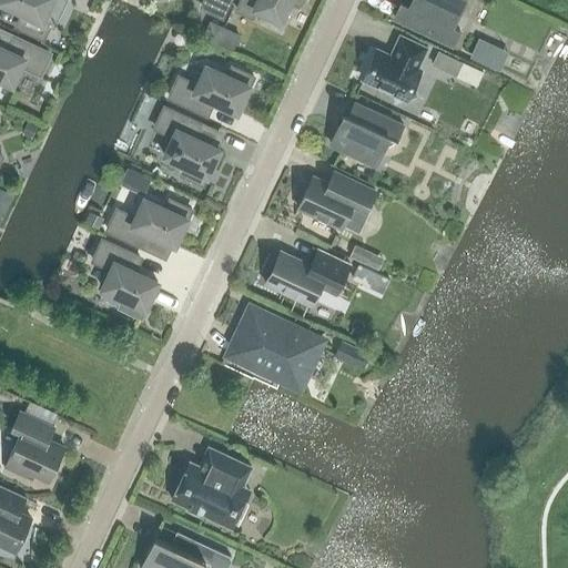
[(0,0),(0,2),(22,13),(17,27),(42,38),(48,27),(52,29),(64,0),(0,0)]
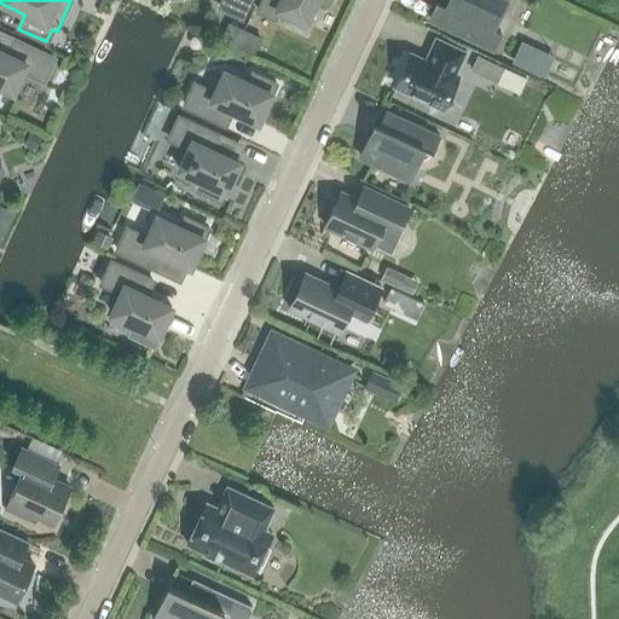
[(223,0),(219,7),(242,18),(249,0),(223,0)]
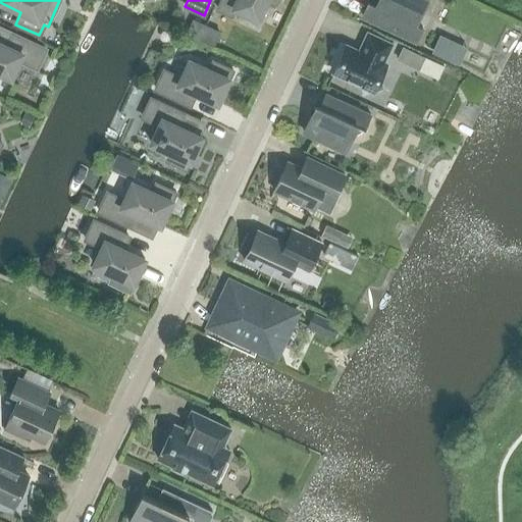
[(221,0),(218,9),(231,15),(235,9),(258,20),(267,0),(274,3),(276,0),(221,0)]
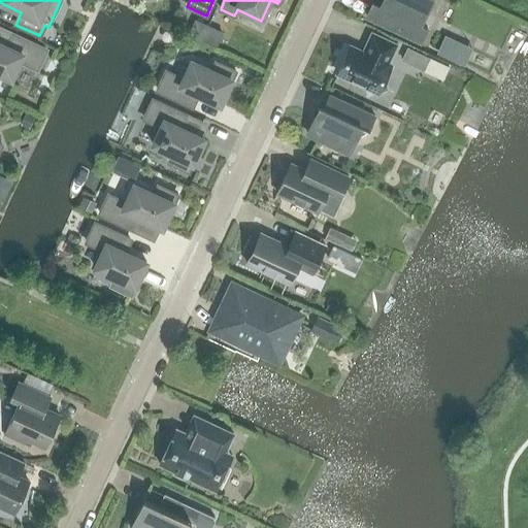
[(420,24),(430,0),(383,0),(381,6),(373,2),(367,17),(420,42),(427,28),(420,24)]
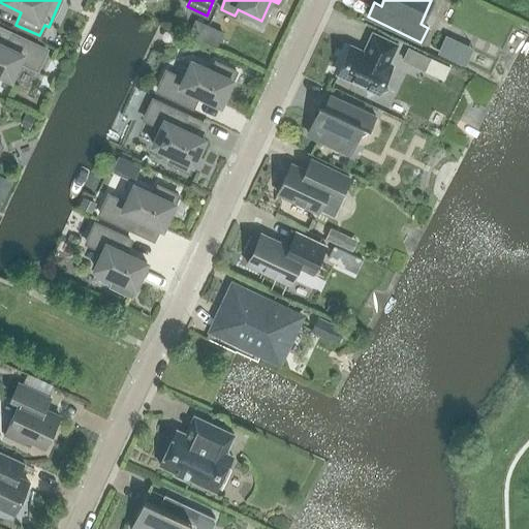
[(200,40),(208,26),(194,19),(187,34),(200,40)]
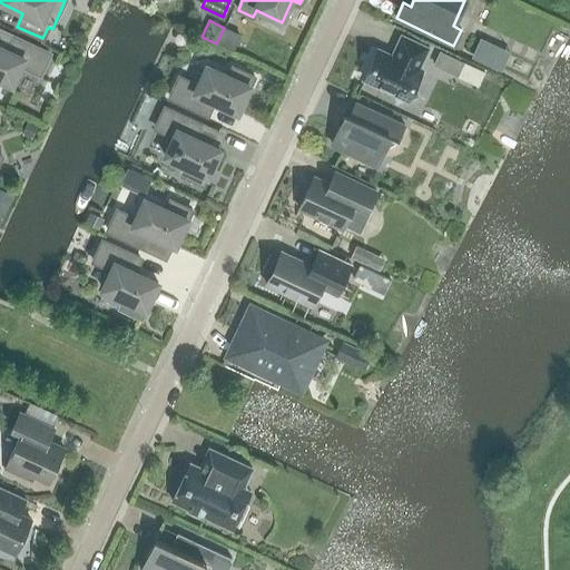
[(224,28),(216,43),(232,51),(239,35),(224,28)]
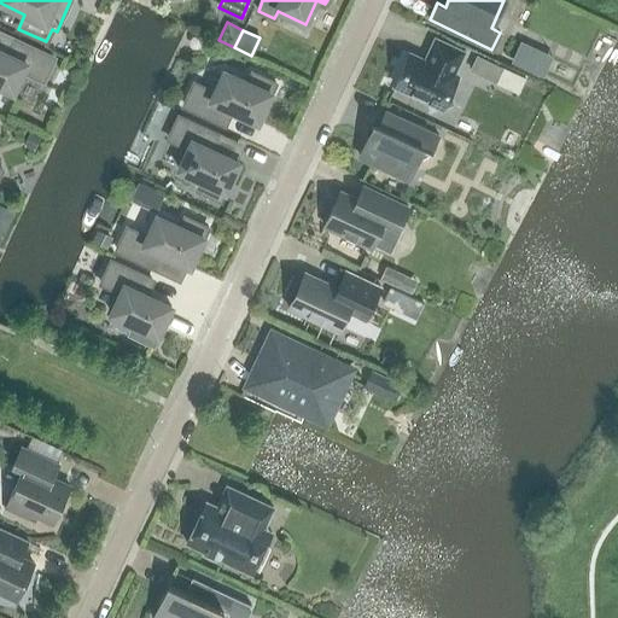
[(454,104),(449,93),(458,76),(454,75),(464,52),(435,39),(424,60),(410,54),(395,86),(426,100),(430,112),(454,104)]
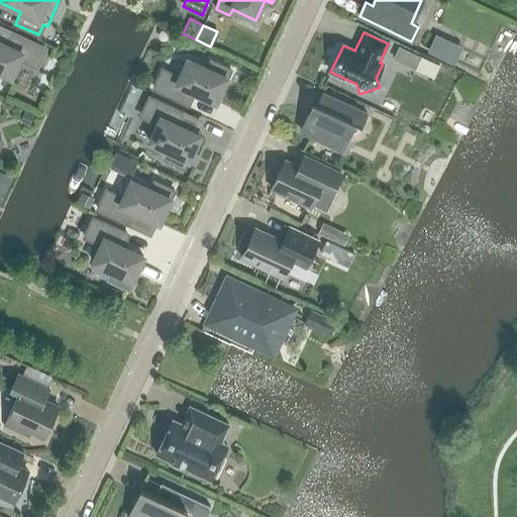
[(36,68),(44,48),(11,33),(5,45),(0,42),(0,72),(11,78),(19,60),(36,68)]
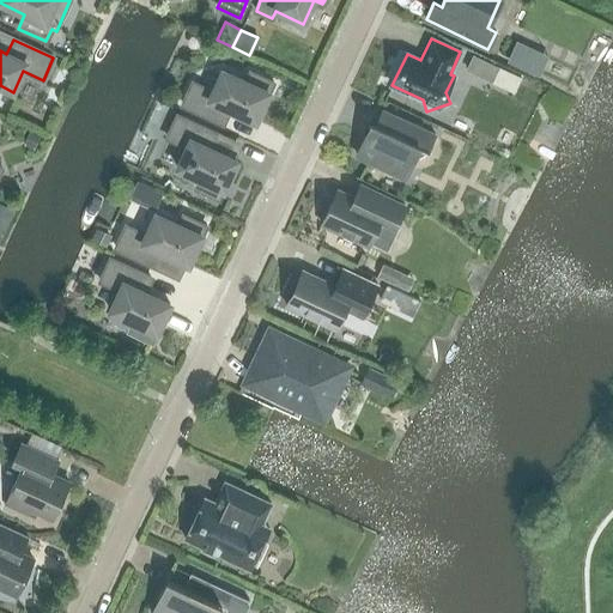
[(466,74),(490,85),(498,68),(474,58),(466,74)]
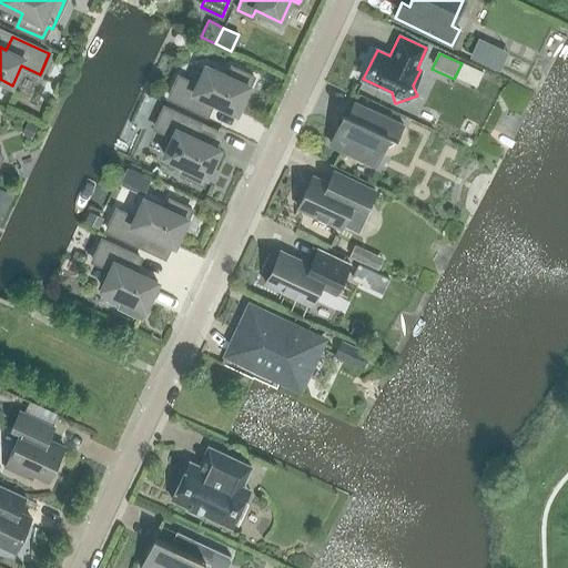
[(254,77),(245,73),(245,74),(232,68),(227,75),(206,66),(196,85),(179,77),(169,98),(206,114),(213,102),(236,113),(245,94),(254,77)]
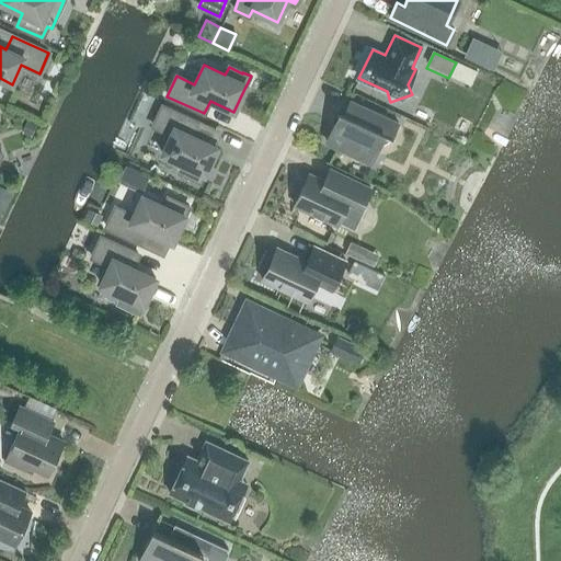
[(391,137),(398,123),(350,101),(344,115),(338,112),(338,114),(339,114),(327,141),(371,162),(384,135),(392,139),(393,138),(391,137)]
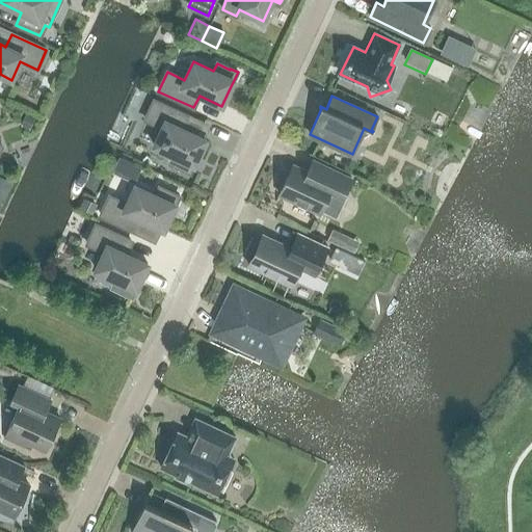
[(197,157),(206,140),(183,130),(189,117),(154,101),(145,120),(162,128),(154,147),(174,156),(170,163),(183,169),(183,170),(190,174),(197,157)]
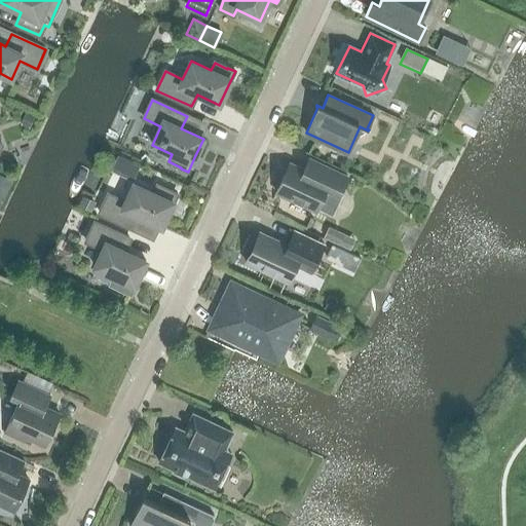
[(26,113),(21,124),(30,128),(35,117),(26,113)]
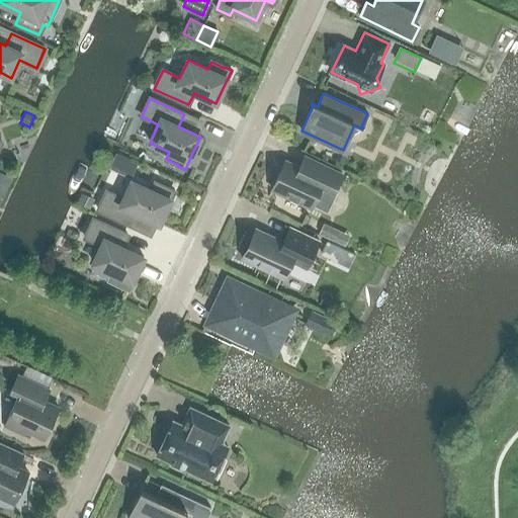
[(336,191),(334,190),(342,174),(313,160),(308,171),(285,161),(271,190),(311,208),(312,205),(326,212),(336,191)]
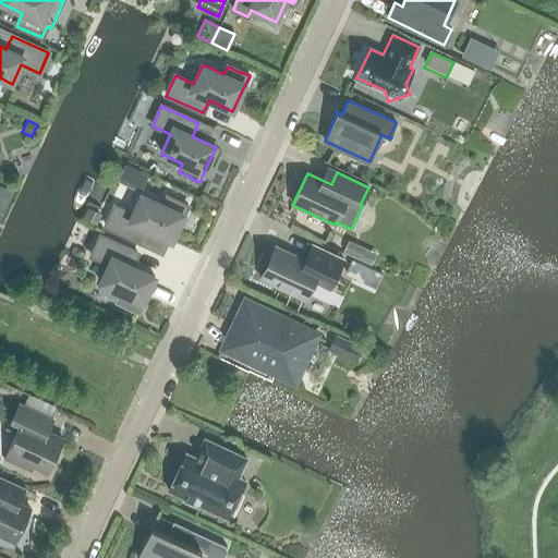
[(0,216),(2,218),(14,184),(0,180),(0,216)]
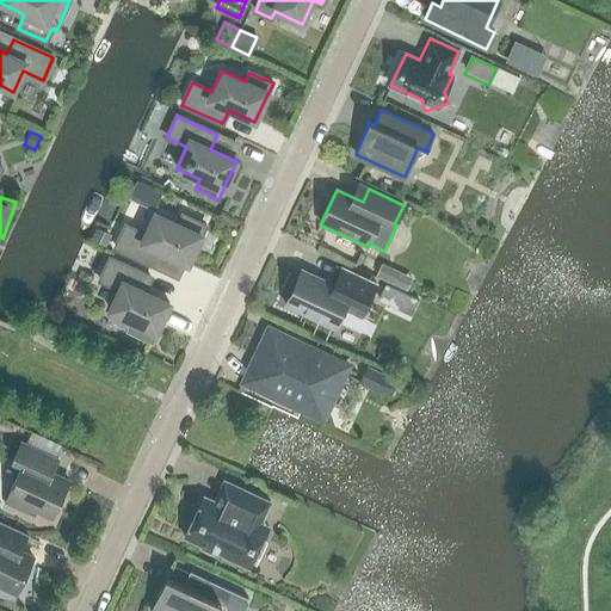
[(197,245),(207,226),(197,222),(183,216),(178,224),(155,214),(146,235),(125,226),(115,247),(155,266),(162,252),(187,264),(197,245)]
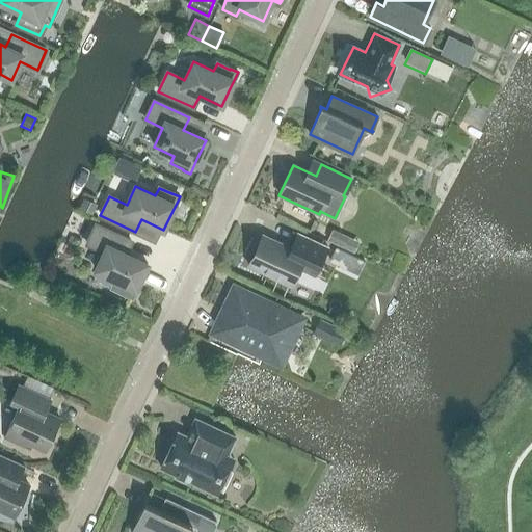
[(92,215),(98,205),(84,197),(79,209),(92,215)]
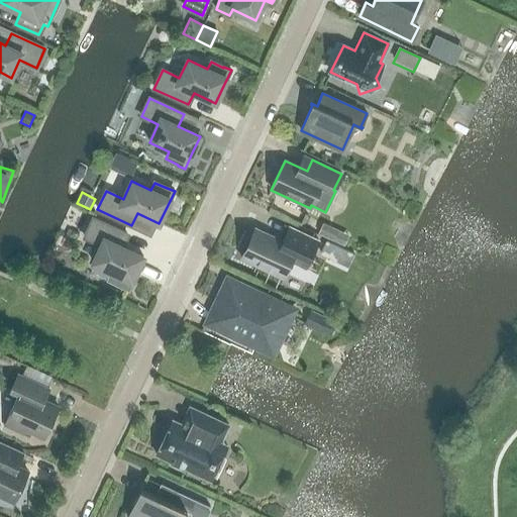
[(135,274),(143,256),(121,246),(127,234),(93,219),(85,237),(101,245),(93,263),(112,273),(109,280),(121,286),(128,290),(136,274),(135,274)]
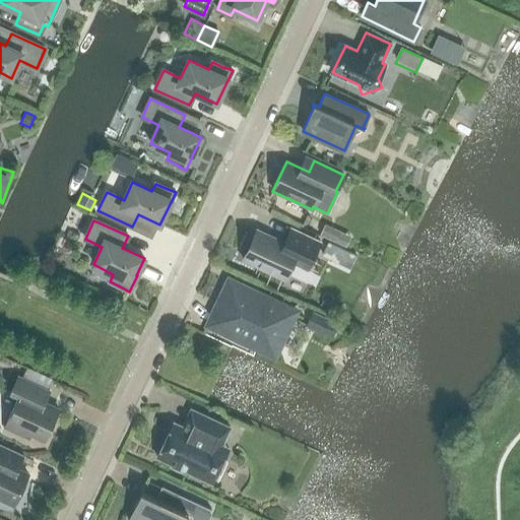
[(334,242),(339,231),(325,223),(319,236),(334,242)]
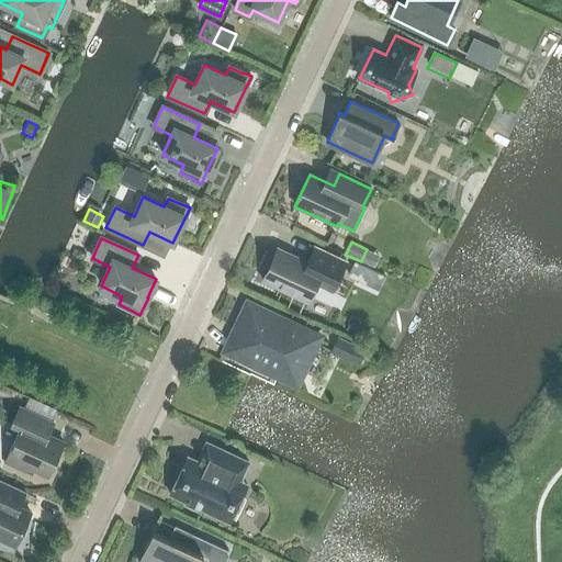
[(332,291),(346,261),(314,246),(306,262),(277,248),(274,255),(271,254),(265,262),(262,272),(266,273),(262,280),(307,302),(316,284),(332,291)]
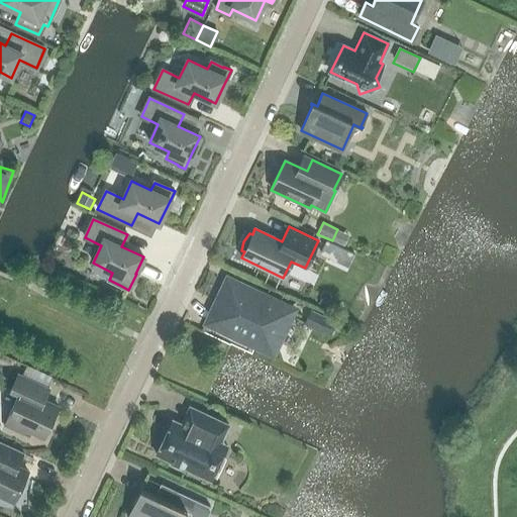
[(326,240),(321,252),(333,259),(339,246),(330,242),(326,240)]
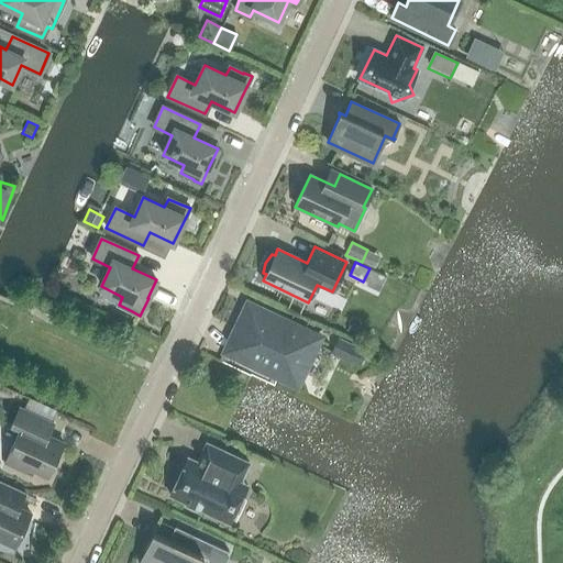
[(304,368),(318,339),(249,306),(228,351),(282,376),(285,382),(290,384),(296,384),(301,379),(304,375),(304,368)]
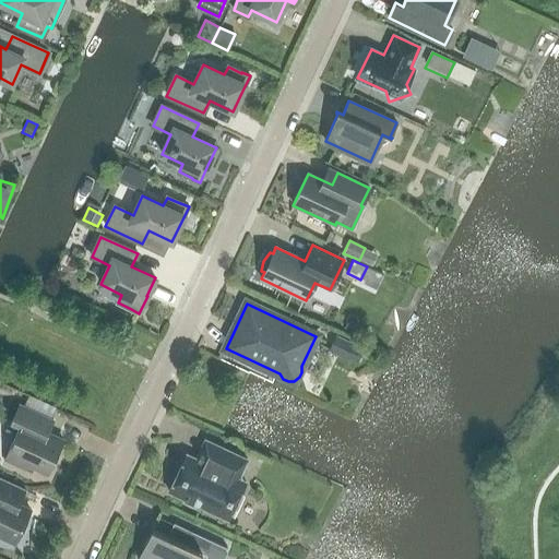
[(363,348),(334,334),(328,349),(356,363),(363,348)]
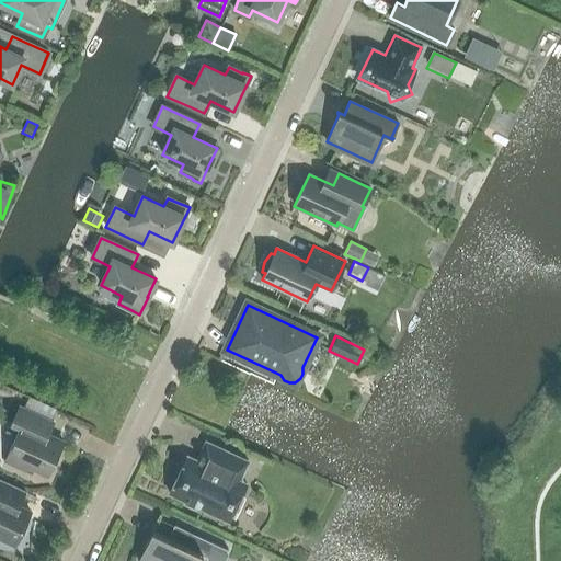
[(47,435),(54,422),(50,421),(56,409),(30,397),(24,409),(20,405),(12,421),(22,425),(4,462),(25,472),(29,466),(48,474),(64,443),(47,435)]
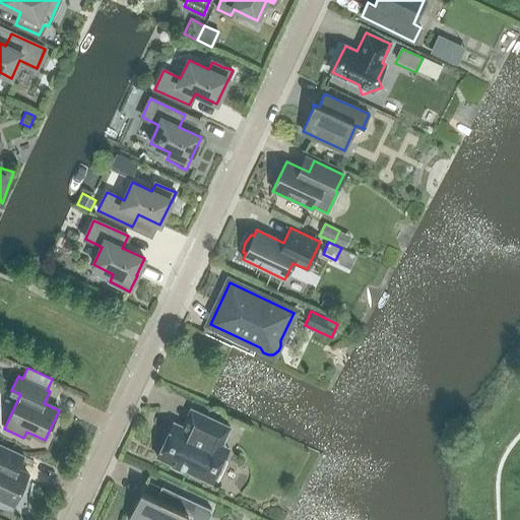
[(185,471),(212,483),(229,449),(221,446),(230,428),(191,409),(183,427),(173,423),(156,458),(173,465),(173,468),(182,472),(185,471)]
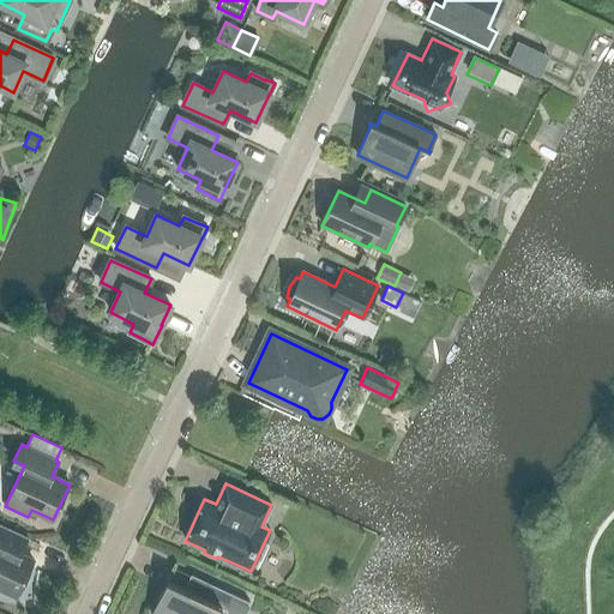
[(29,537),(0,524),(0,588),(17,596),(34,561),(20,555),(29,537)]
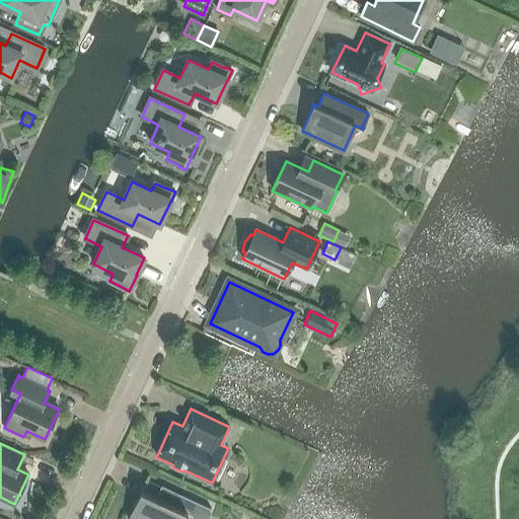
[(141,491),(128,518),(184,518),(188,514),(192,516),(191,517),(194,518),(207,518),(211,511),(210,511),(211,508),(161,486),(155,498),(141,491)]
